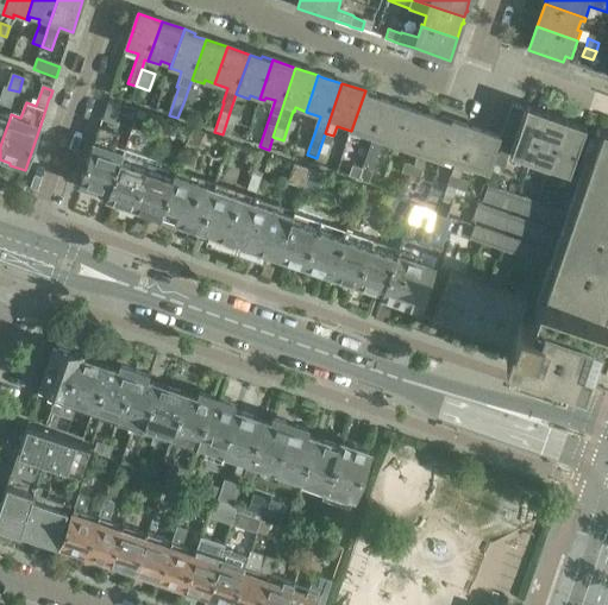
[(188,89),(185,100),(194,104),(198,93),(188,89)]
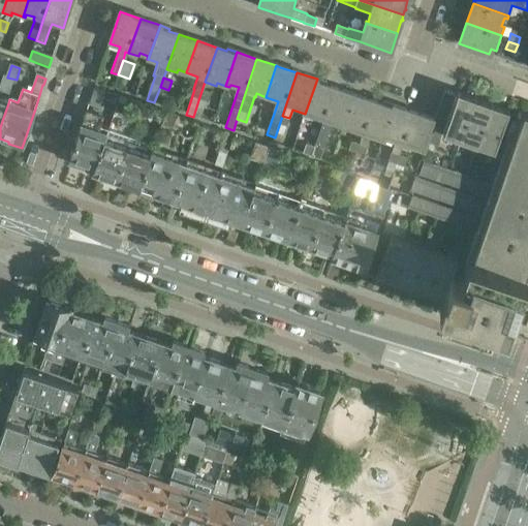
[(317,79),(305,114),(315,117),(314,120),(323,123),(323,120),(335,88),(327,85),(327,82),(317,79)]
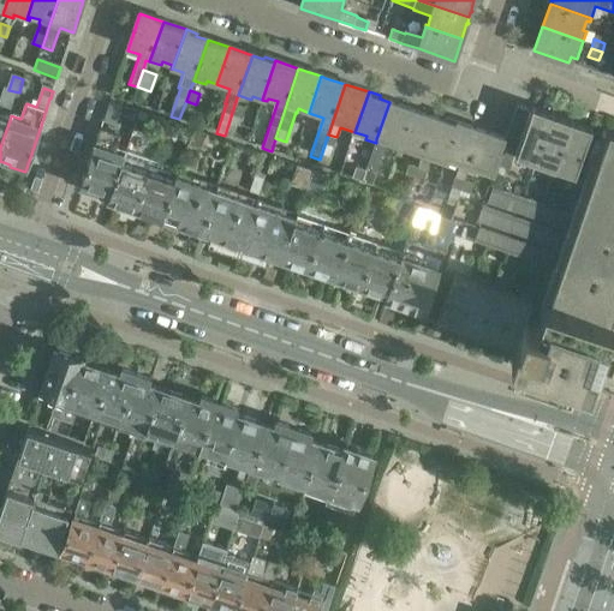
[(376,139),(376,143),(368,171),(364,181),(375,185),(388,143),(399,148),(412,109),(389,102),(376,139)]
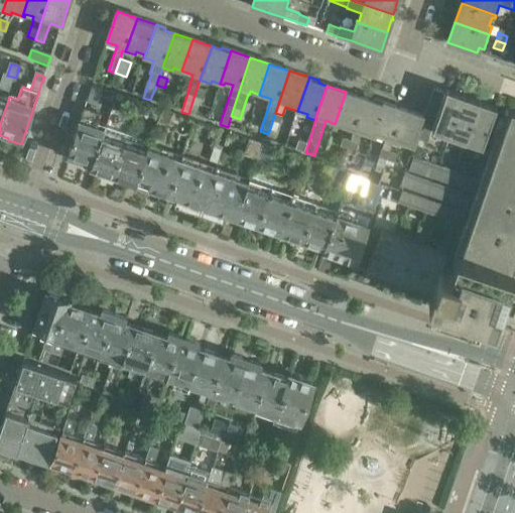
[(97,106),(102,91),(92,88),(91,91),(87,103),(97,106)]
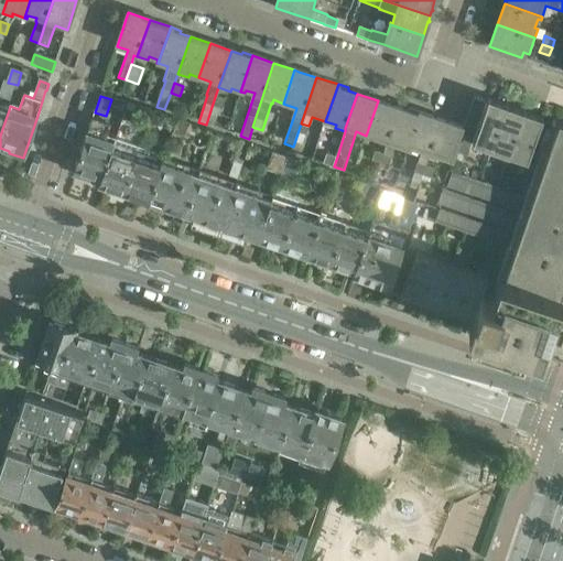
[(222,110),(226,100),(215,97),(212,107),(222,110)]
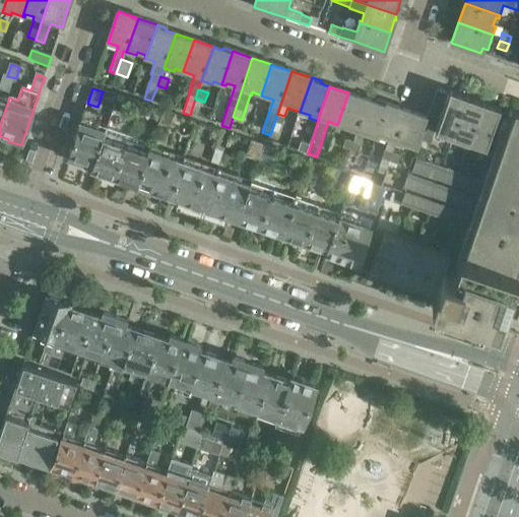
[(419,138),(432,142),(434,136),(446,99),(448,93),(437,89),(427,118),(419,138)]
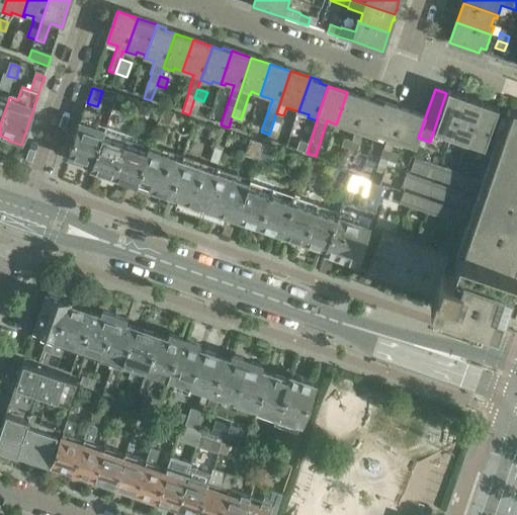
[(449,142),(465,95),(448,90),(447,94),(446,93),(444,98),(432,136),(449,142)]
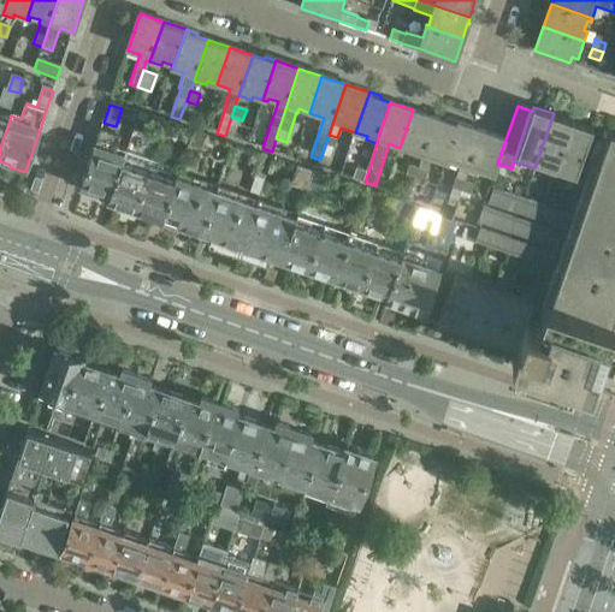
[(436,118),(413,110),(400,148),(412,152),(411,156),(421,160),(436,118)]
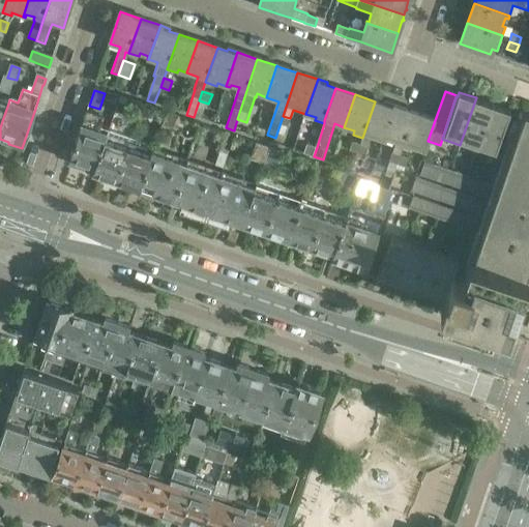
[(476,151),(493,104),(476,97),(460,145),(476,151)]
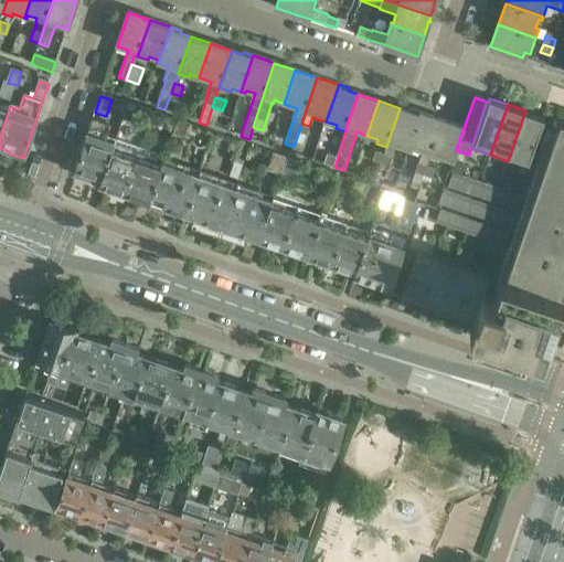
[(0,136),(3,126),(9,110),(0,107),(0,136)]
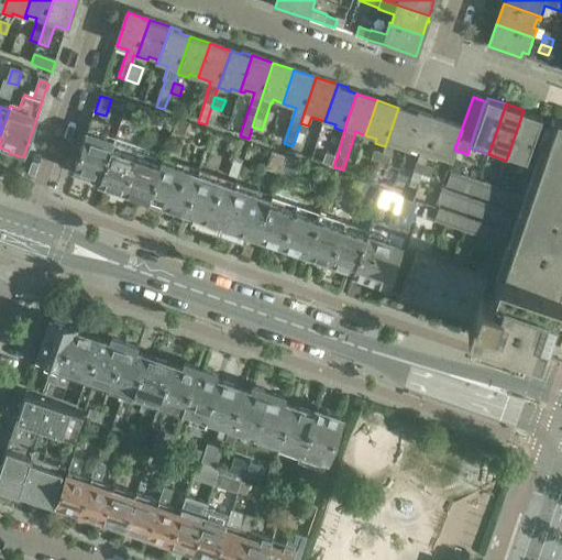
[(127,108),(122,121),(132,124),(136,111),(127,108)]
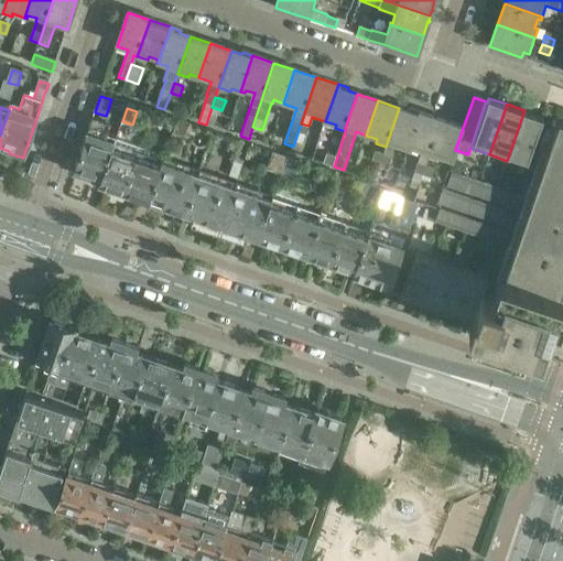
[(382,154),(378,163),(389,168),(398,146),(408,150),(421,112),(409,109),(409,111),(399,108),(387,142),(386,147),(382,154)]
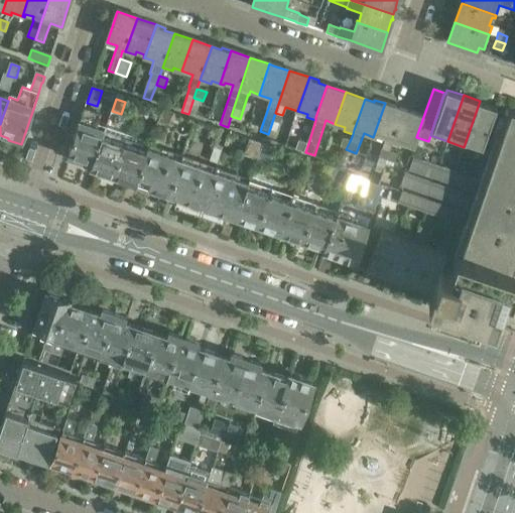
[(497,107),(480,101),(464,147),(481,153),(497,107)]
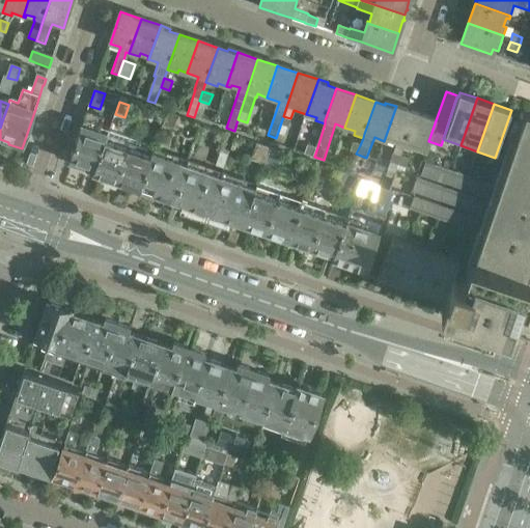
[(396,106),(384,141),(387,142),(388,139),(396,142),(395,142),(382,183),(390,186),(395,169),(402,147),(405,148),(406,145),(416,113),(396,106)]
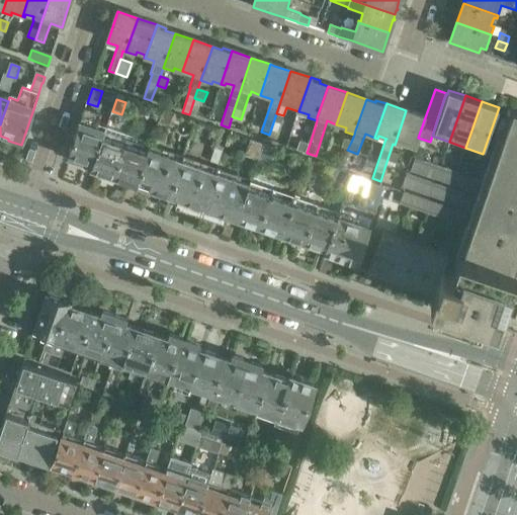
[(81,121),(68,158),(72,159),(71,162),(82,165),(82,163),(92,166),(105,131),(98,127),(102,114),(85,108),(81,121)]
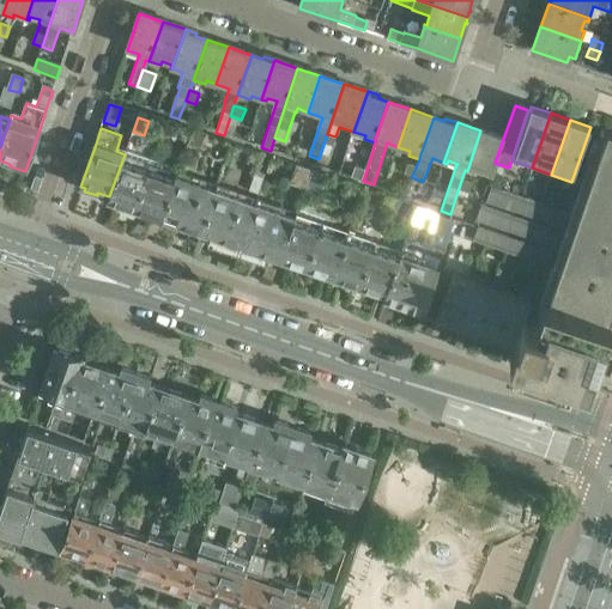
[(513,353),(522,357),(522,359),(519,366),(568,383),(570,376),(588,382),(600,347),(609,351),(611,342),(611,133),(601,129),(598,139),(593,138),(583,168),(588,169),(535,321),(526,317),(513,353)]
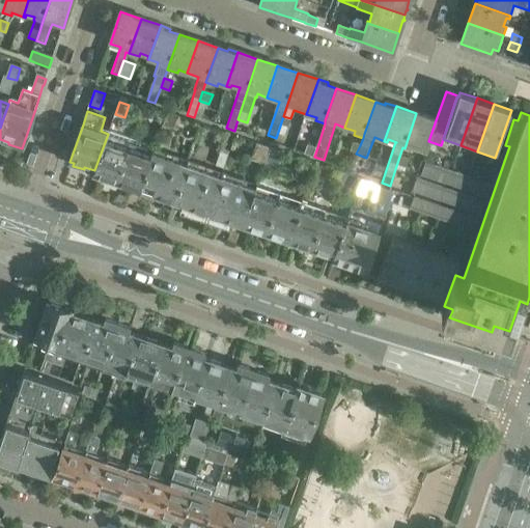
[(416,113),(406,145),(405,148),(413,150),(414,148),(420,150),(421,148),(425,149),(428,141),(436,120),(416,113)]
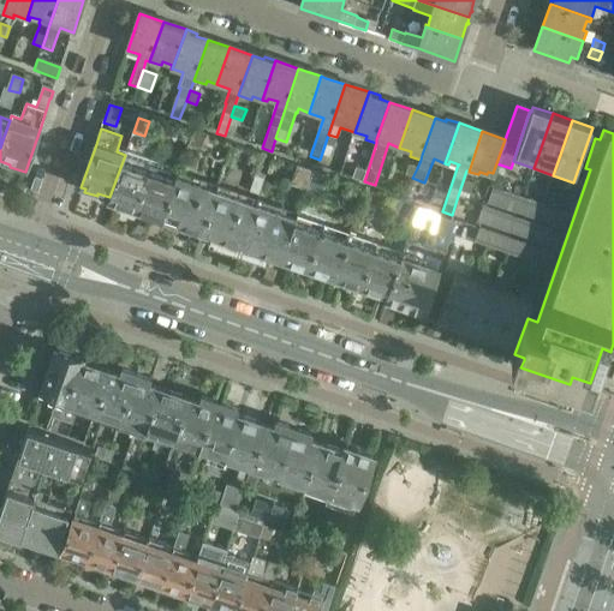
[(200,135),(191,132),(188,143),(196,145),(200,135)]
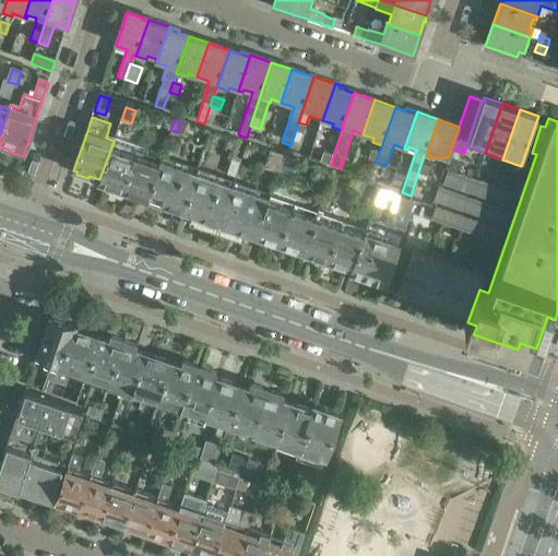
[(298,122),(295,132),(303,135),(306,125),(298,122)]
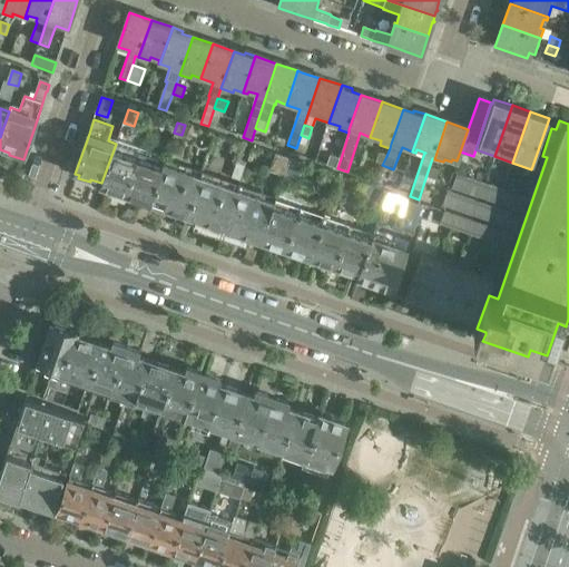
[(116,144),(101,183),(102,183),(101,186),(110,189),(110,192),(121,196),(123,193),(150,203),(165,164),(116,147),(117,144),(116,144)]
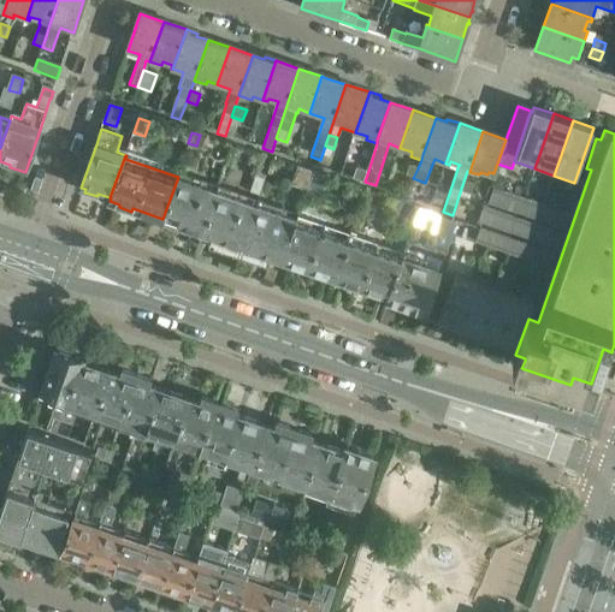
[(418,168),(407,165),(404,174),(413,178),(418,168)]
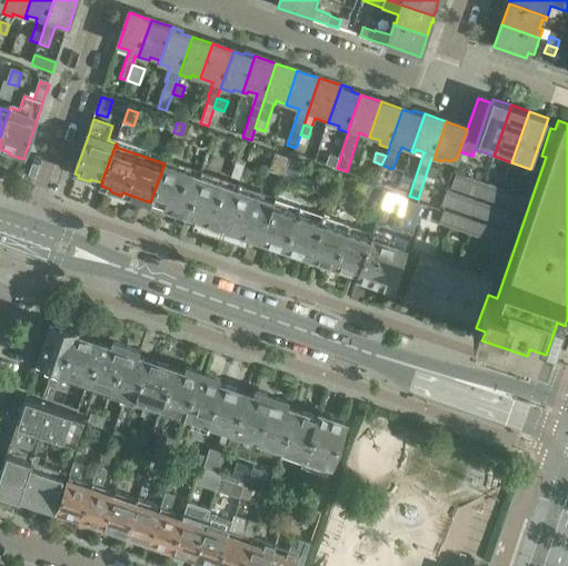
[(271,165),(269,172),(282,177),(285,169),(288,159),(281,157),(275,155),(271,165)]
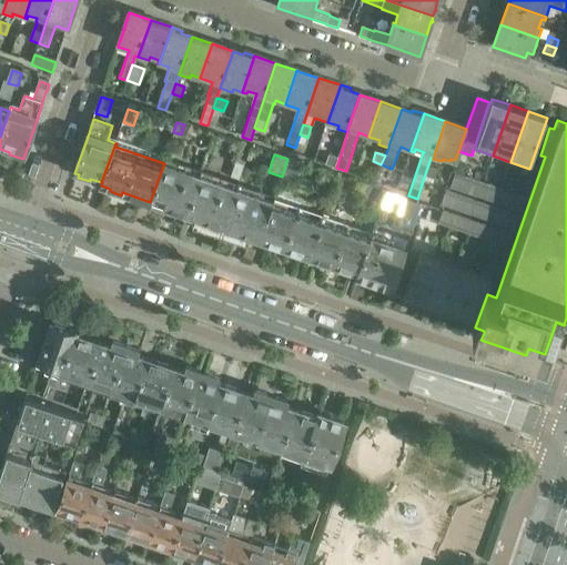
[(336,168),(340,158),(330,154),(326,164),(336,168)]
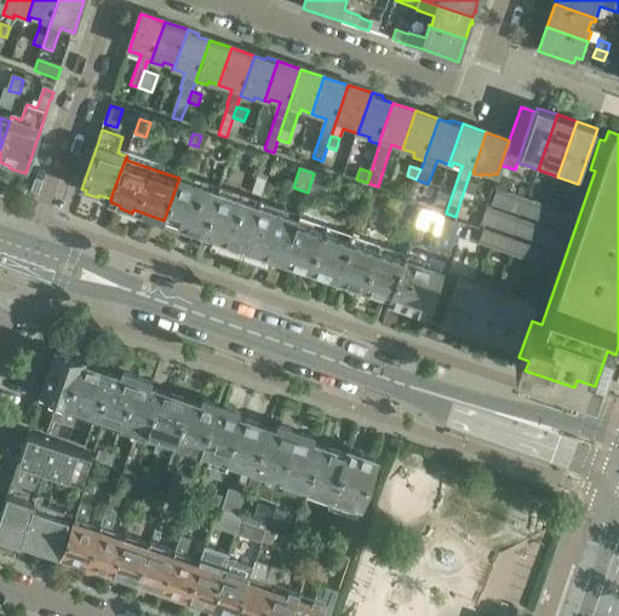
[(308,193),(307,195),(322,201),(330,179),(314,173),(310,184),(308,193)]
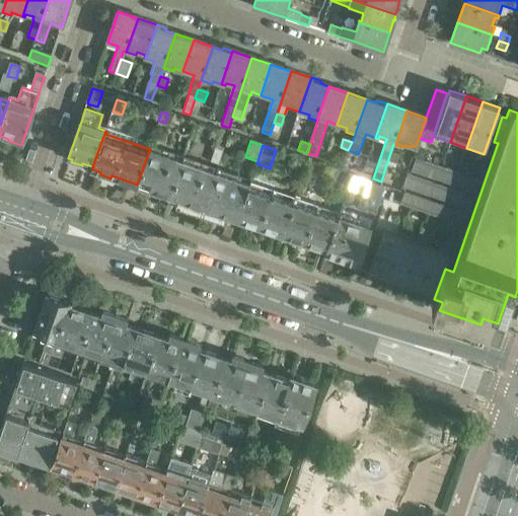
[(150,149),(137,185),(140,186),(139,188),(149,192),(150,189),(170,196),(182,160),(150,149)]
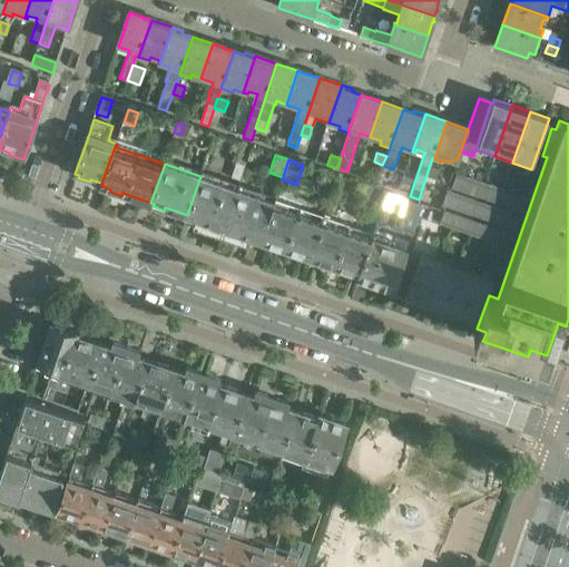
[(229,181),(238,183),(243,168),(234,165),(229,181)]
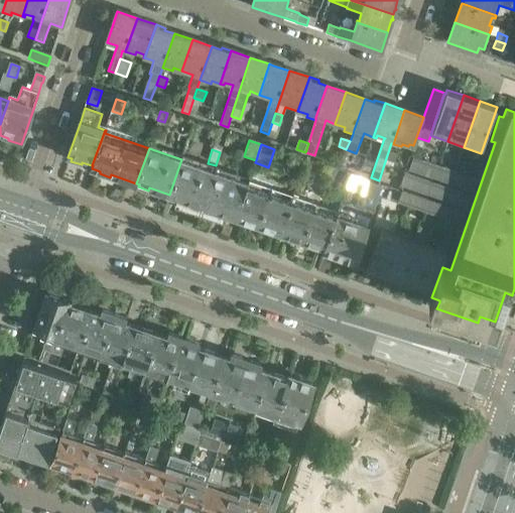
[(411,158),(413,158),(419,160),(421,161),(424,152),(414,149),(411,158)]
